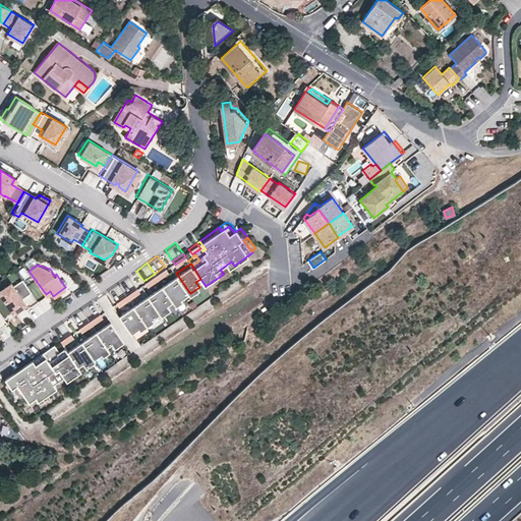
[(168,270),(165,266),(155,274),(157,278),(168,270)]
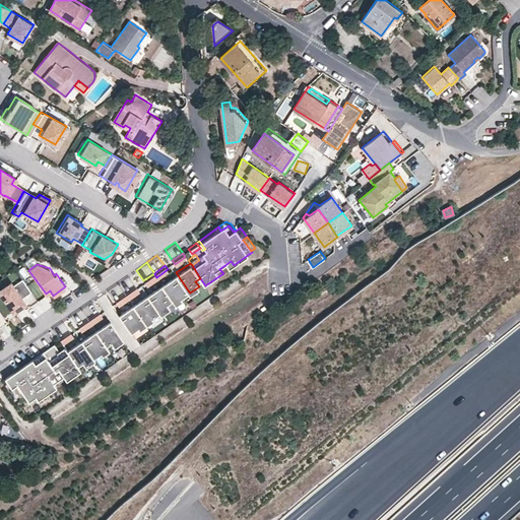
[(181,296),(188,290),(176,272),(160,283),(172,298),(174,301),(181,296)]
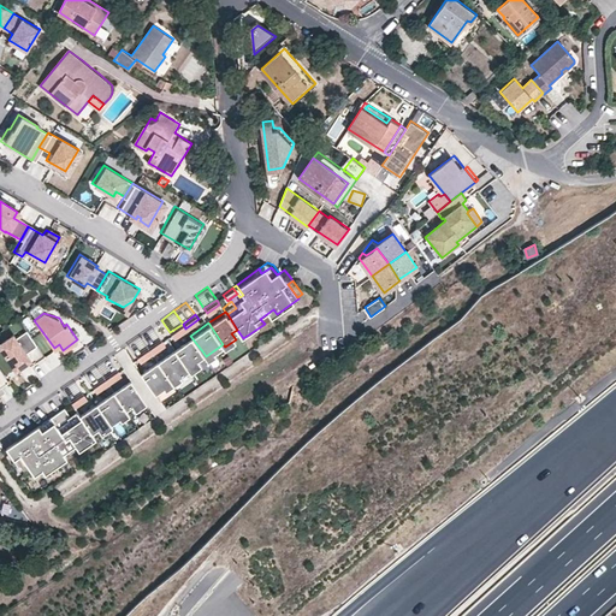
[(173,337),(185,329),(183,324),(170,332),(173,337)]
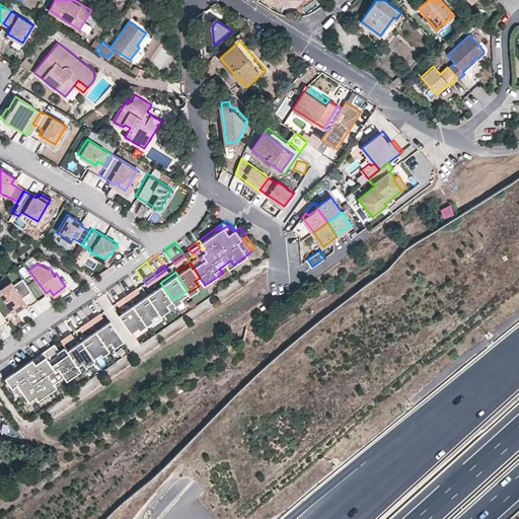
[(136,286),(128,275),(118,282),(125,293),(136,286)]
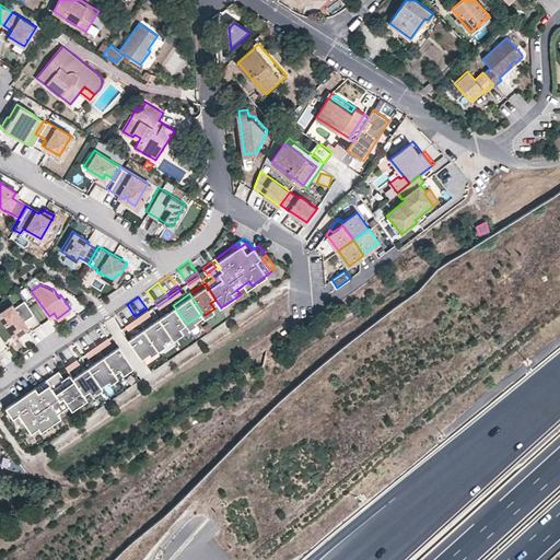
[(24,319),(33,313),(24,299),(14,306),(12,303),(0,311),(0,314),(14,335),(27,325),(24,319)]
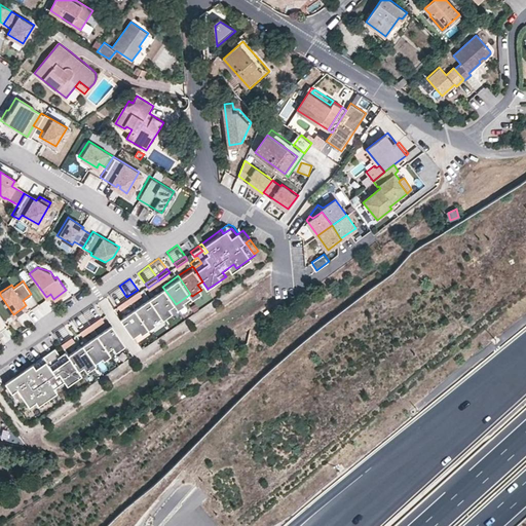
[(126,297),(119,286),(109,294),(116,304),(126,297)]
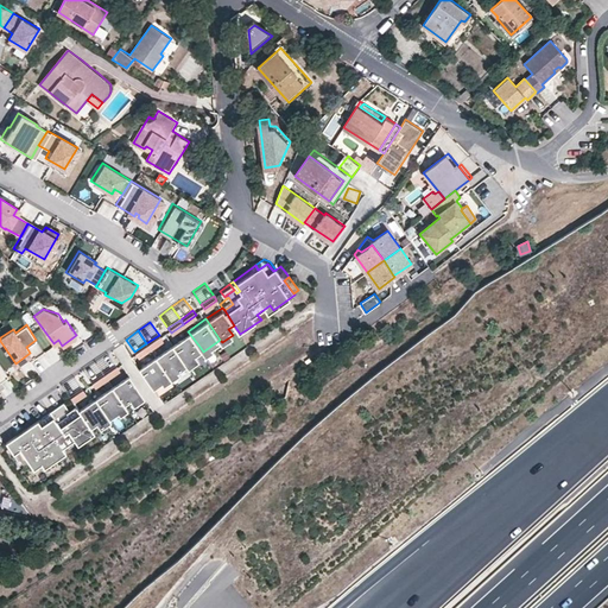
[(201,348),(188,331),(171,342),(187,363),(188,366),(198,359),(195,353),(201,348)]
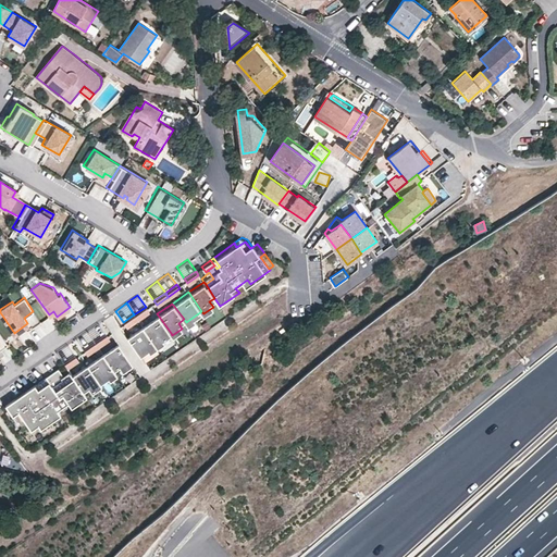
[(137,319),(148,310),(146,307),(134,314),(137,319)]
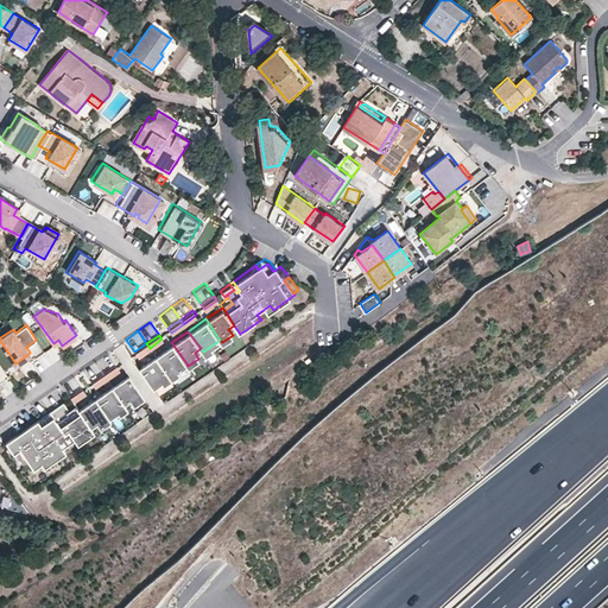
[(187,363),(171,342),(154,355),(169,375),(178,369),(187,363)]
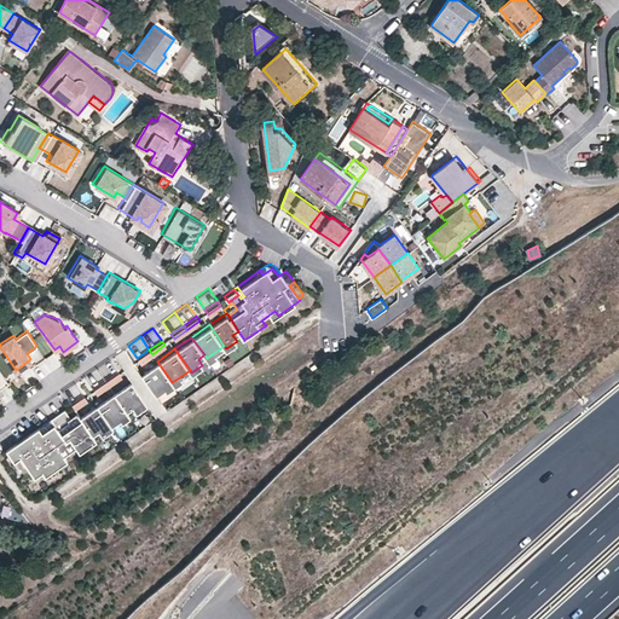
[(140,363),(152,354),(149,350),(137,358),(140,363)]
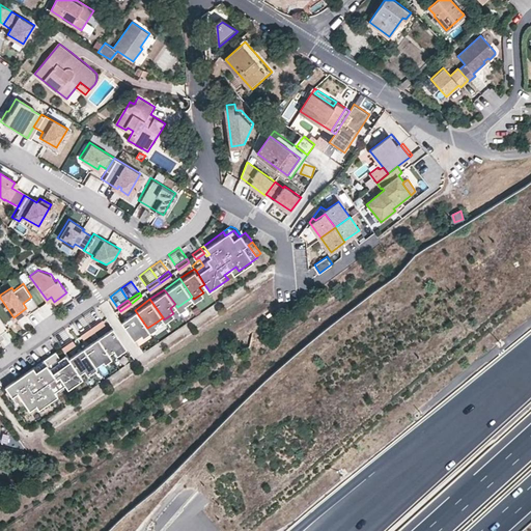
[(102,318),(93,307),(83,314),(91,326),(102,318)]
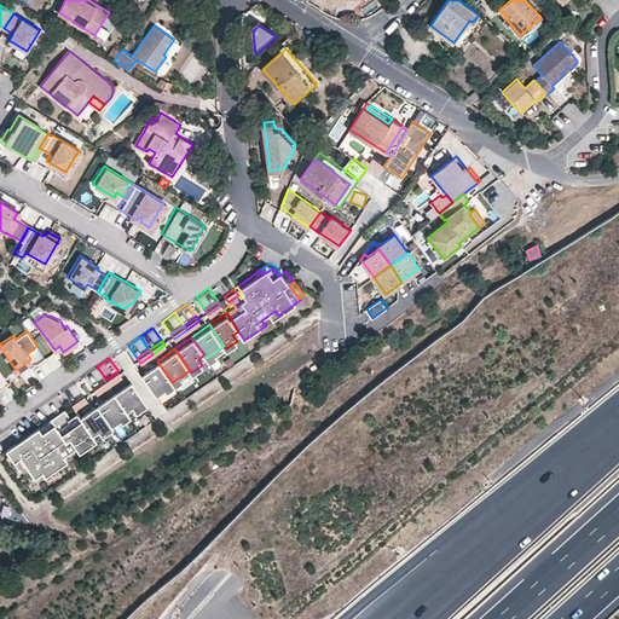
[(163,388),(172,382),(157,362),(139,374),(155,394),(163,388)]
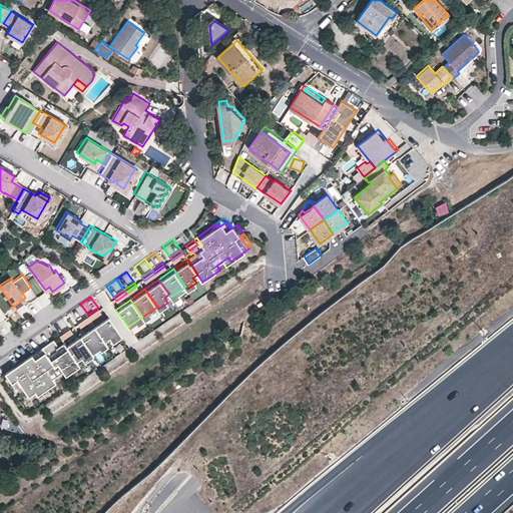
[(88,315),(80,304),(70,311),(77,322),(88,315)]
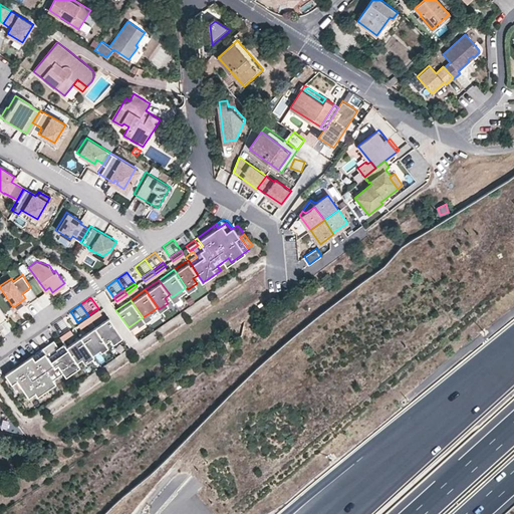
[(90,319),(101,312),(98,308),(88,315),(90,319)]
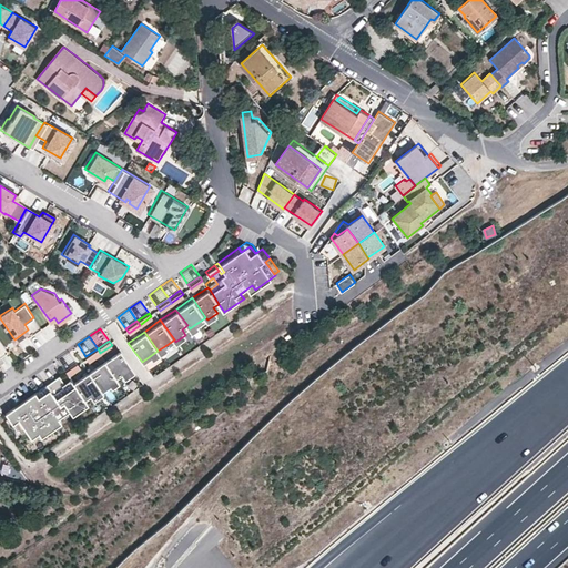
[(89,361),(100,353),(98,348),(85,356),(89,361)]
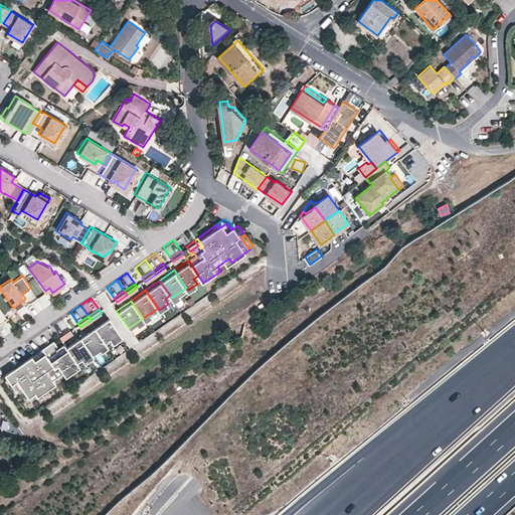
[(123,336),(108,316),(95,326),(106,341),(110,338),(114,342),(123,336)]
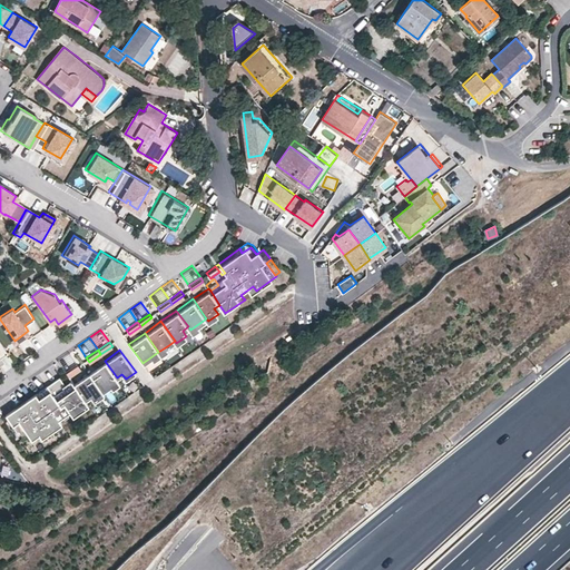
[(78,364),(69,352),(58,360),(67,372),(78,364)]
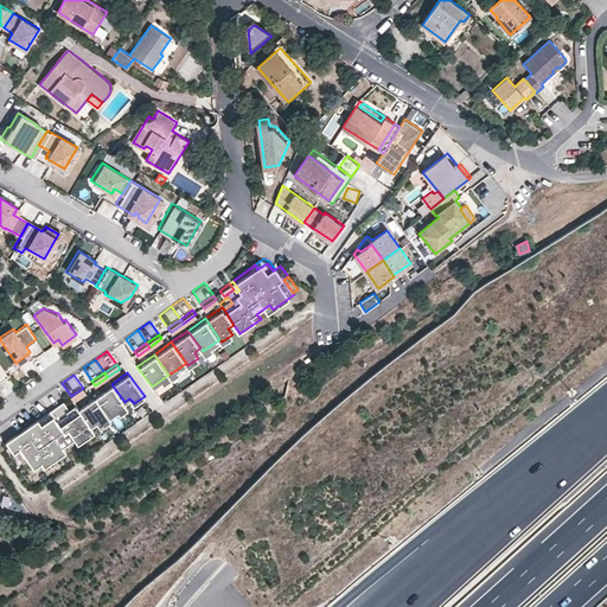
[(125,402),(112,384),(95,396),(110,416),(119,410),(127,404),(125,402)]
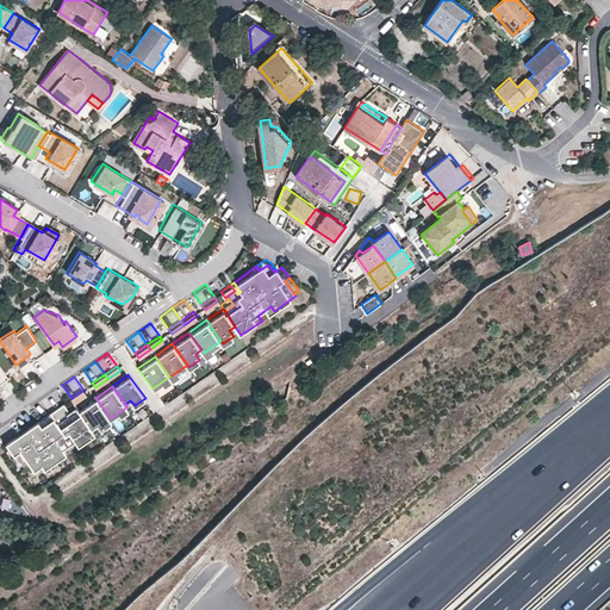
[(74,403),(87,394),(83,390),(72,398),(74,403)]
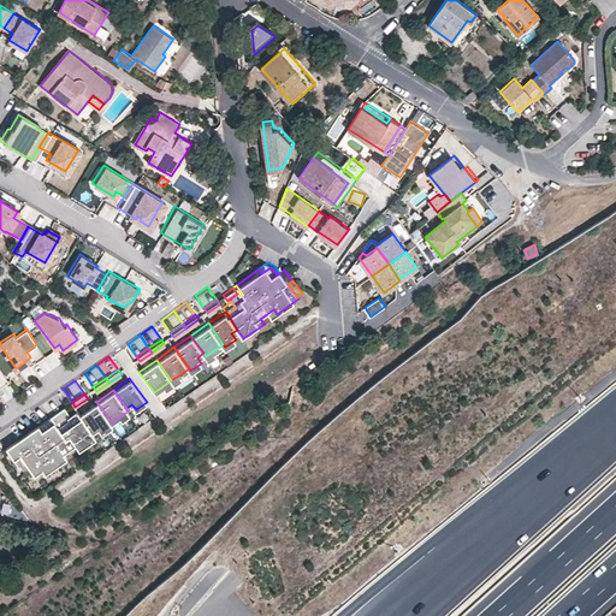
[(112,422),(96,402),(80,413),(82,416),(93,432),(99,427),(102,433),(113,425),(112,422)]
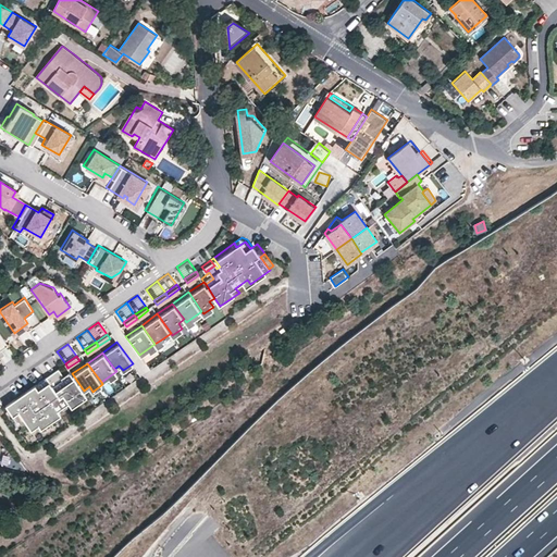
[(63,373),(59,368),(50,373),(53,379),(54,380),(61,375),(63,373)]
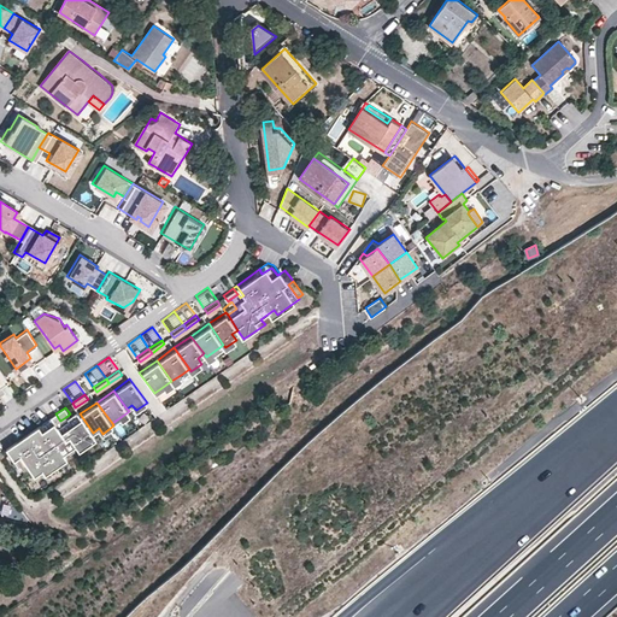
[(77,411),(69,417),(74,424),(82,417),(80,413),(77,411)]
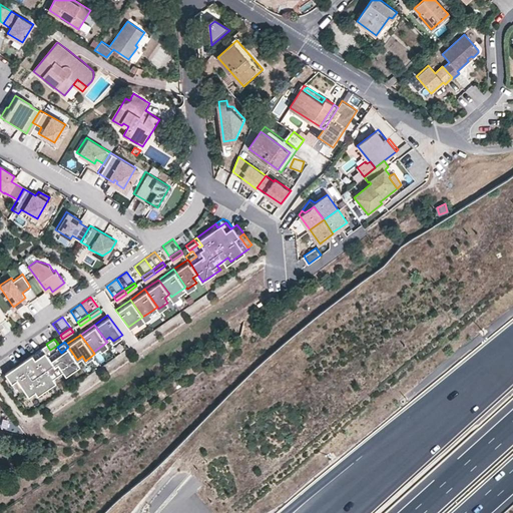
[(49,349),(46,344),(43,347),(46,351),(48,354),(51,352),(50,350),(49,349)]
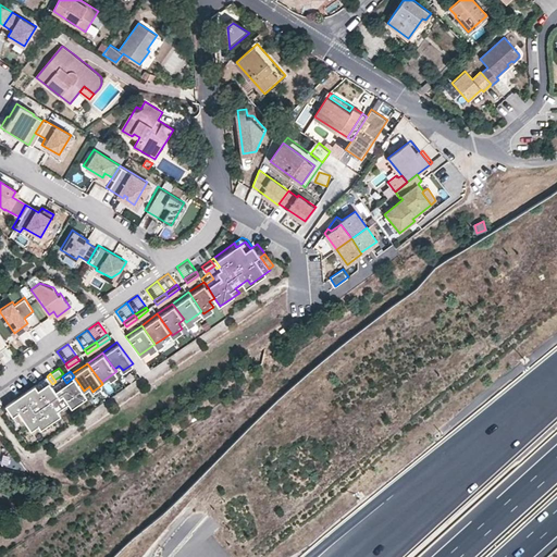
[(84,391),(74,376),(66,383),(62,376),(61,375),(54,380),(56,382),(52,384),(50,381),(39,388),(36,384),(7,405),(13,415),(19,410),(25,420),(33,415),(38,423),(41,428),(61,413),(58,409),(69,401),(72,406),(87,395),(84,391)]
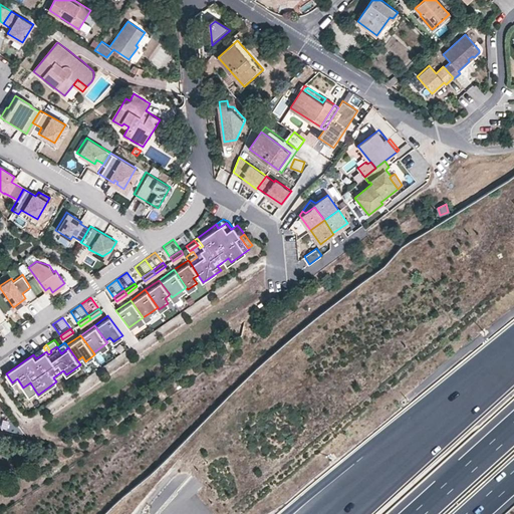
[(46,351),(43,347),(33,354),(36,358),(46,351)]
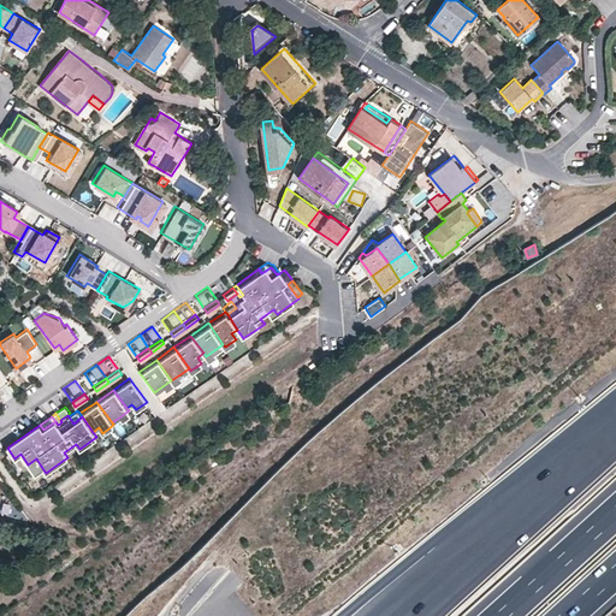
[(28,465),(21,454),(15,458),(22,468),(28,465)]
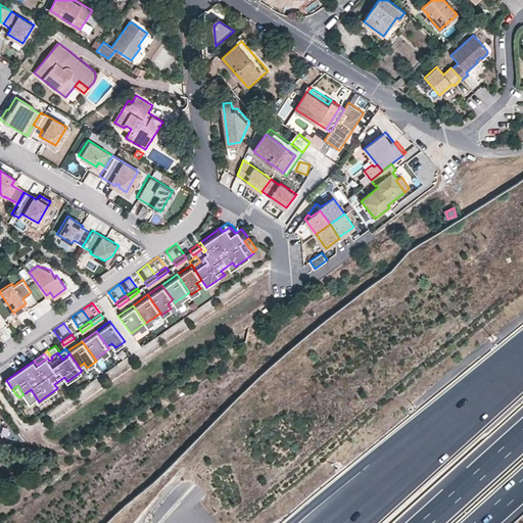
[(36,397),(31,389),(24,394),(30,402),(36,397)]
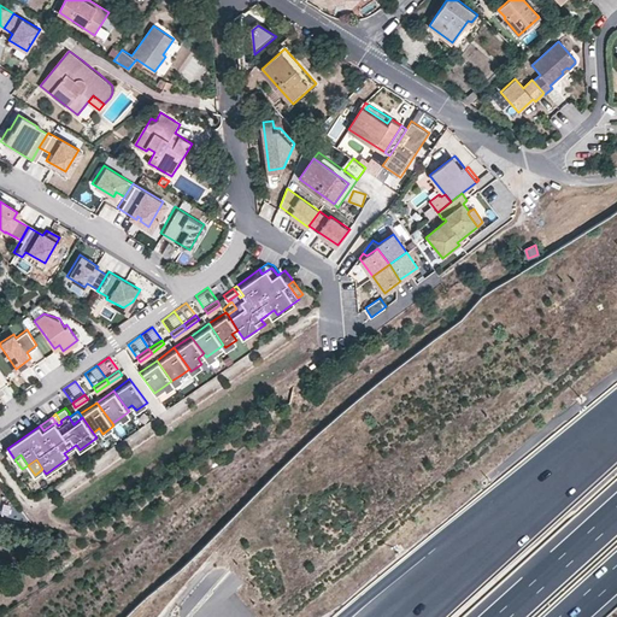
[(4,504),(1,512),(13,516),(15,506),(4,504)]
